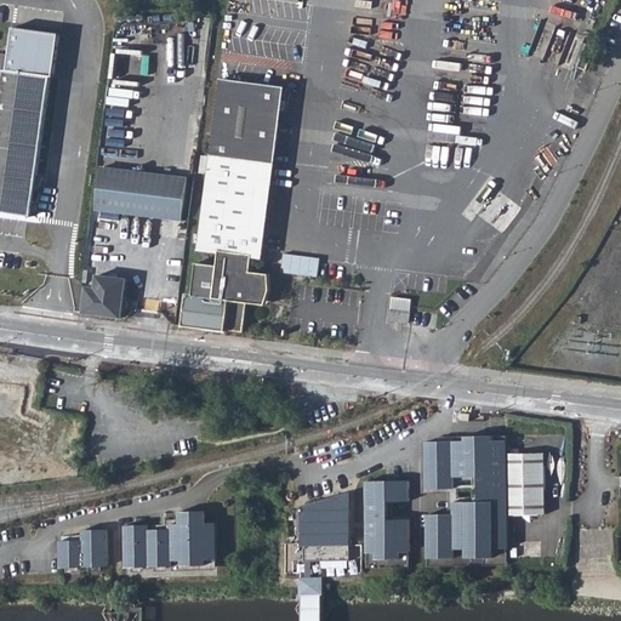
[(0,84),(0,212),(30,217),(49,79),(3,72),(0,84)]
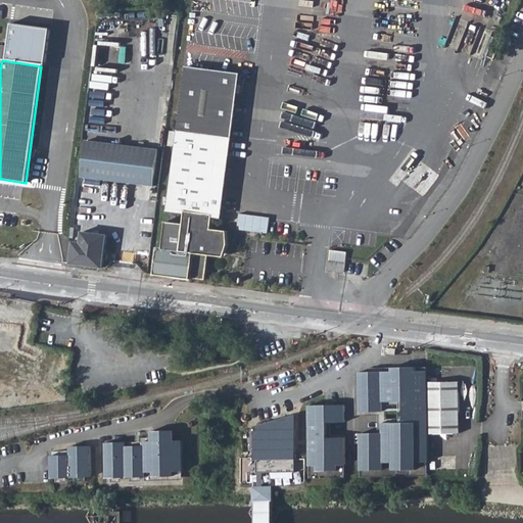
[(217,238),(210,237),(211,230),(214,216),(220,217),(240,75),(188,67),(167,223),(184,225),(182,235),(164,232),(162,249),(157,248),(153,275),(189,280),(190,279),(203,281),(207,256),(214,257),(217,255),(221,255),(223,248),(218,247),(218,244),(217,238)]
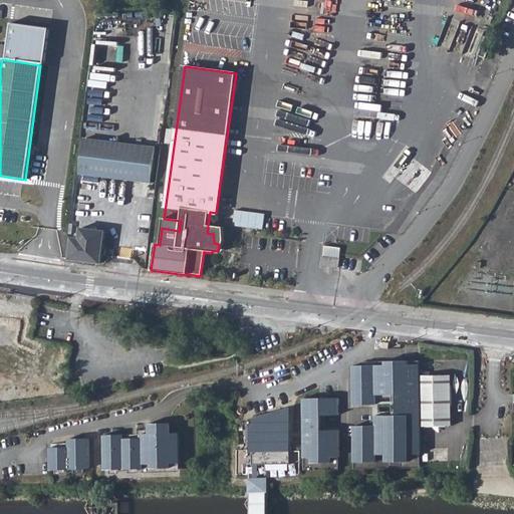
[(84,139),(80,174),(80,175),(81,175),(150,184),(155,148),(84,139)]
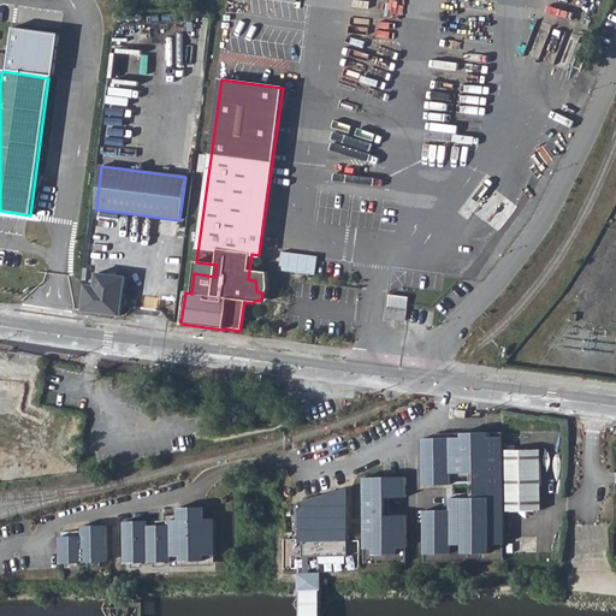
[(283,252),(282,270),(318,273),(319,254),(283,252)]
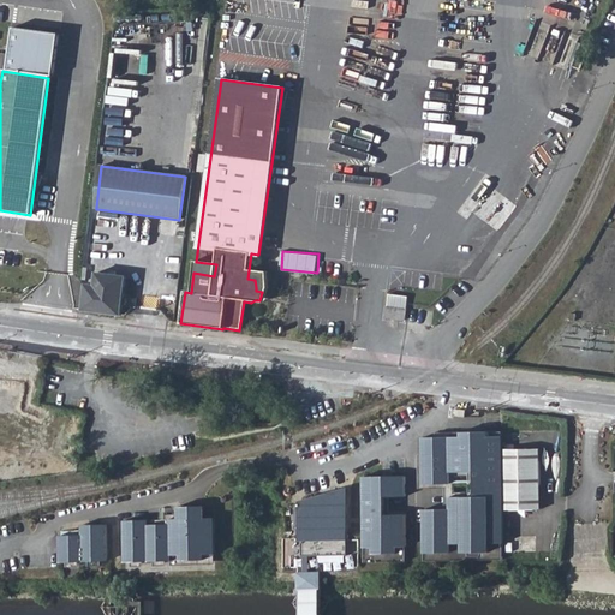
[(257,272),(249,270),(248,279),(255,280),(256,287),(256,291),(262,292),(260,300),(255,300),(251,303),(262,304),(267,293),(267,273),(257,272)]
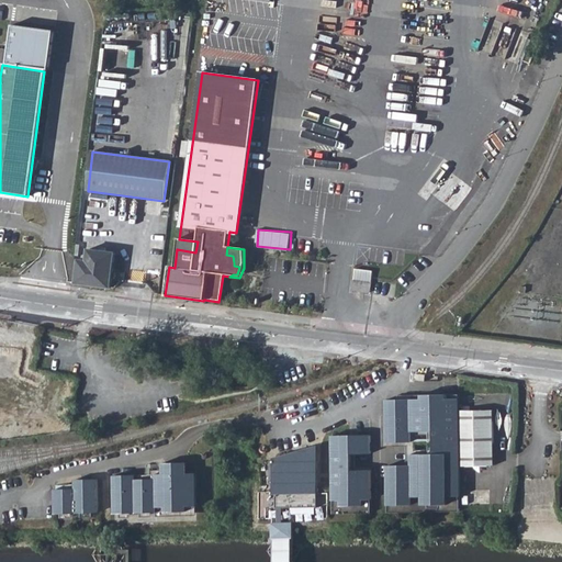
[(79,260),(76,284),(111,289),(115,253),(88,249),(87,261),(79,260)]
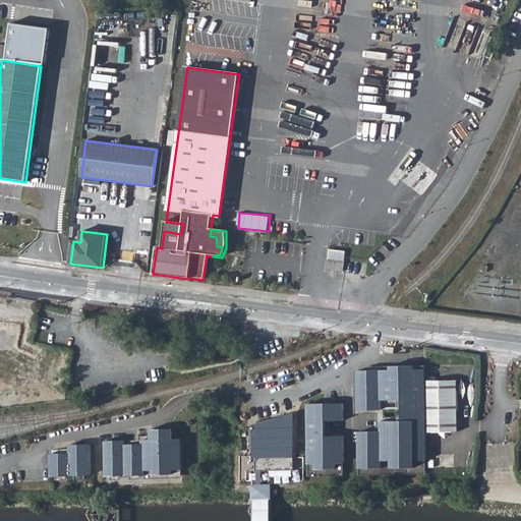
[(327,262),(326,271),(343,273),(344,263),(327,262)]
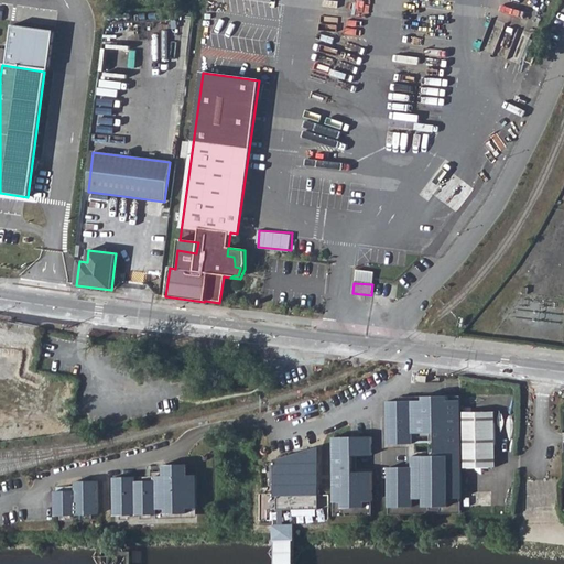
[(390,507),(463,506),(462,467),(499,467),(498,412),(461,412),(461,400),(448,400),(448,396),(423,397),(424,401),(388,401),(389,444),(414,443),(413,441),(420,441),(420,433),(436,433),(436,455),(413,455),(413,467),(389,467),(390,507)]
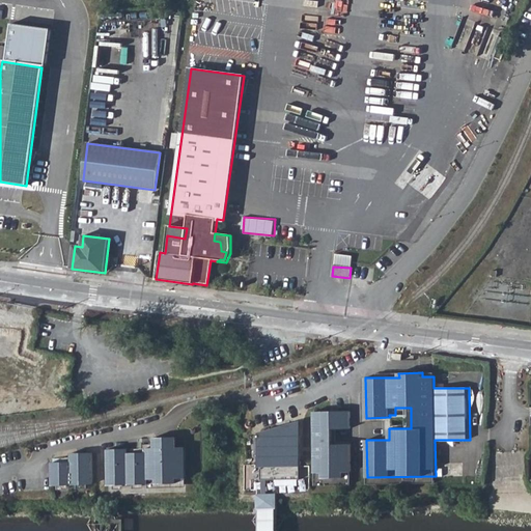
[(314,411),(315,472),(352,472),(352,444),(334,444),(334,428),(351,428),(351,411),(314,411)]
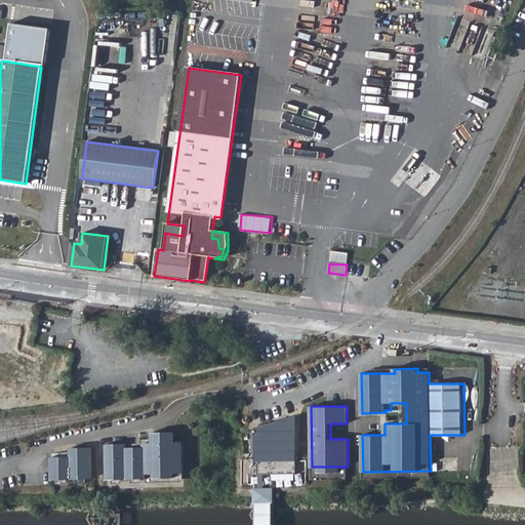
[(287,433),(280,434),(277,423),(257,430),(258,475),(267,475),(296,474),(296,431),(287,431),(287,433)]
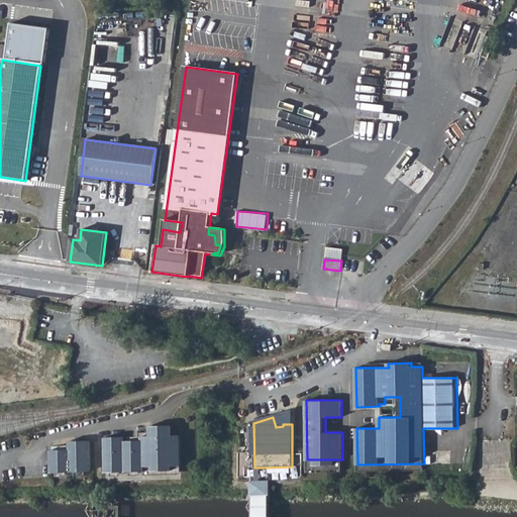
[(106,472),(145,471),(145,466),(181,464),(180,435),(174,436),(173,426),(150,426),(150,436),(143,436),(143,440),(125,441),(125,437),(105,438),(106,472)]
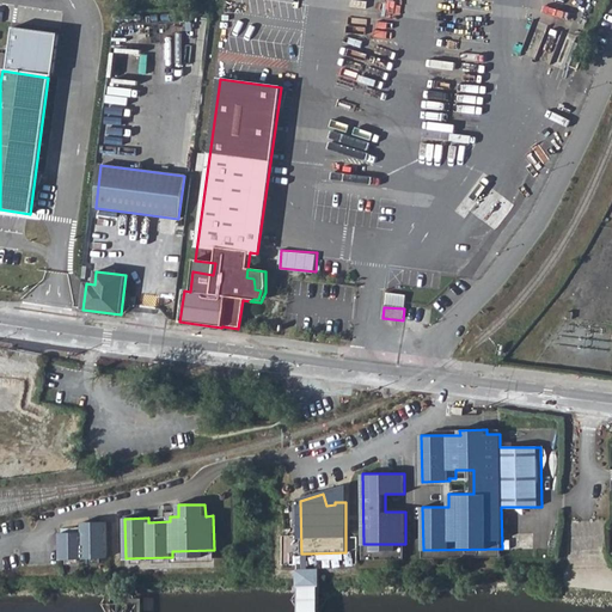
[(83,531),(61,531),(61,557),(109,557),(110,520),(83,520),(83,531)]
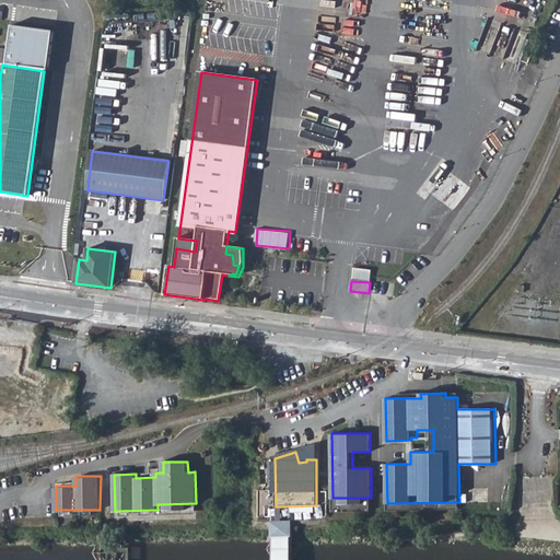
[(371,498),(333,498),(333,512),(371,511),(371,498)]
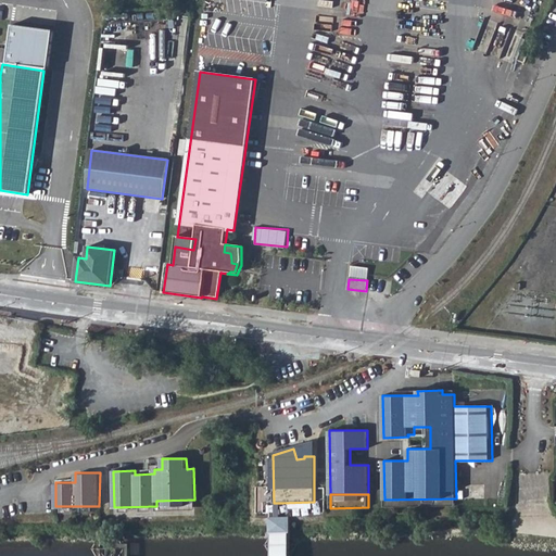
[(456,498),(384,500),(384,507),(456,506),(456,498)]
